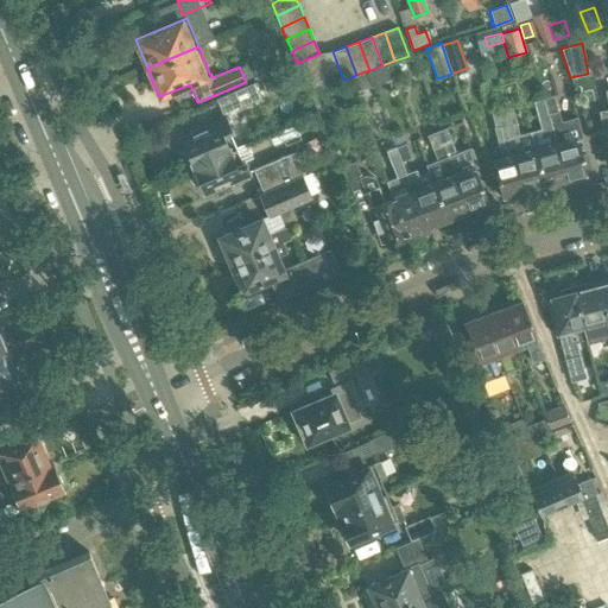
[(310,93),(343,80),(333,51),(331,52),(320,54),(297,63),(310,93)]
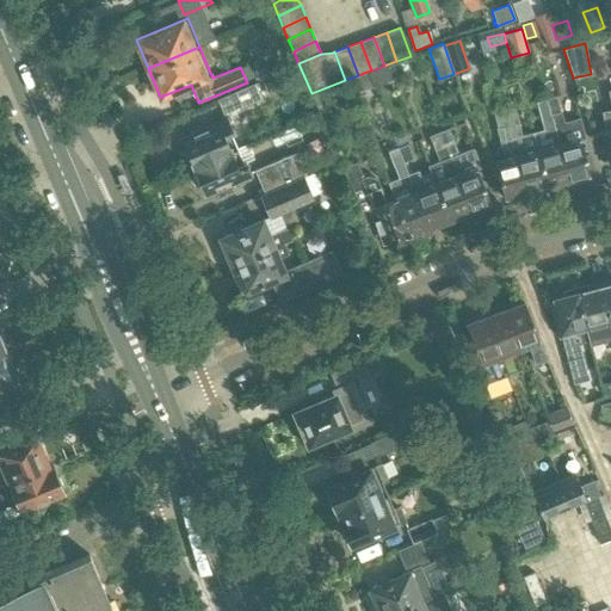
[(374,87),(393,80),(387,65),(384,66),(371,71),(366,72),(374,87)]
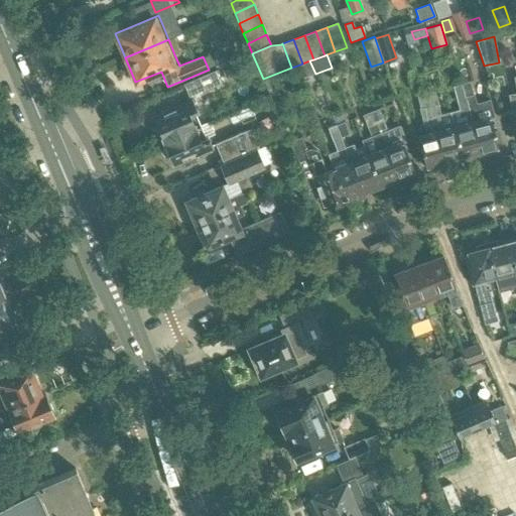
[(309,60),(302,63),(297,66),(303,80),(315,74),(309,60)]
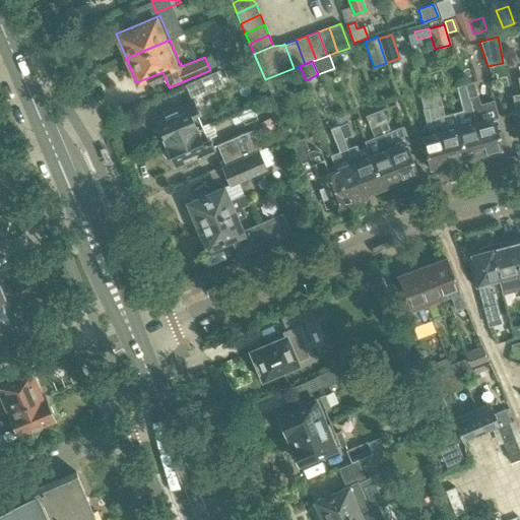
[(217,71),(185,84),(190,98),(222,83),(217,71)]
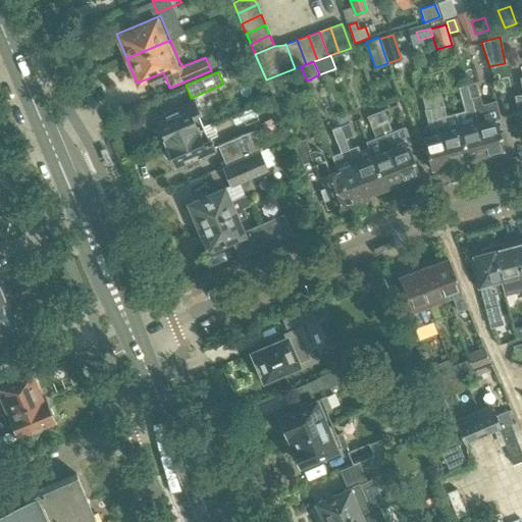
[(494,101),(481,105),(475,83),(467,85),(472,107),(476,123),(479,135),(477,135),(480,146),(483,145),(486,154),(504,149),(496,119),(499,117),(494,101)]
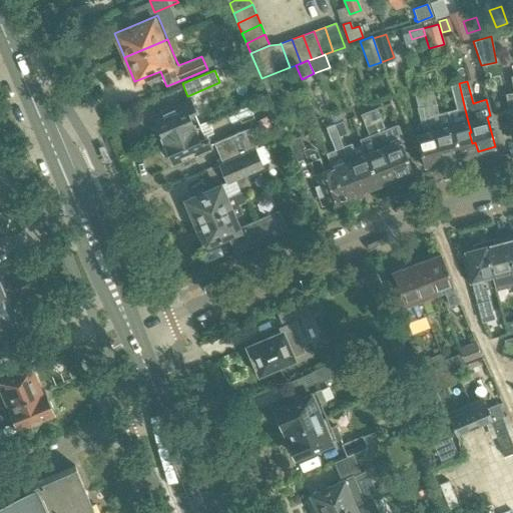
[(468,121),(464,105),(459,83),(450,85),(455,109),(446,111),(459,156),(478,151),(475,142),(472,143),(469,132),(471,132),(468,121)]
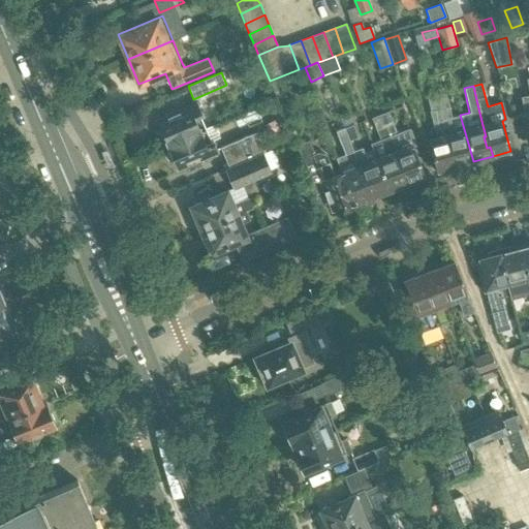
[(452,117),(445,93),(436,95),(436,96),(441,120),(448,145),(450,146),(454,156),(450,157),(453,167),(473,161),(460,115),(452,117)]
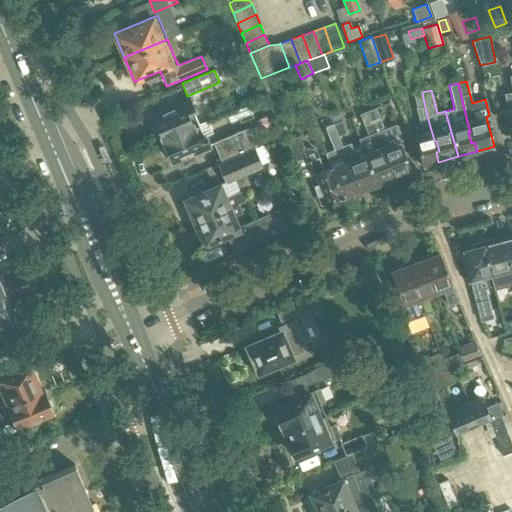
[(422,166),(438,162),(436,152),(439,151),(436,141),(434,140),(427,116),(422,93),(414,95),(417,107),(416,107),(423,132),(413,134),(422,166)]
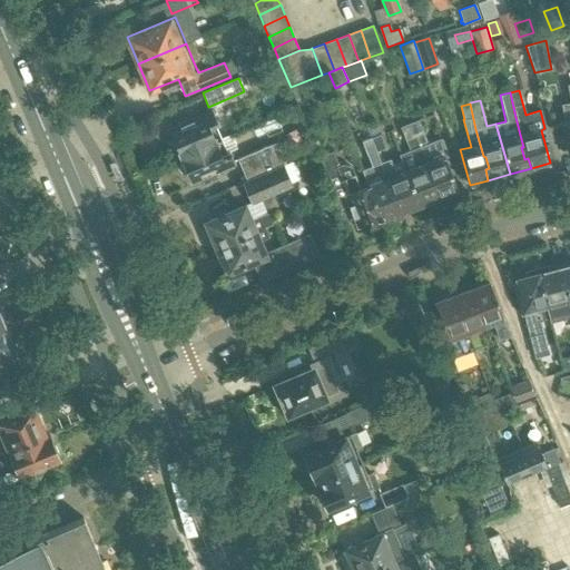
[(217,141),(222,140),(215,124),(218,123),(214,112),(172,130),(182,156),(217,141)]
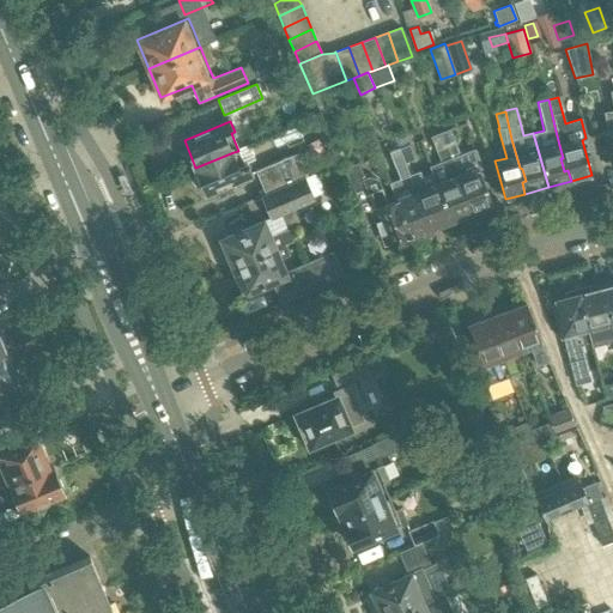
[(441,133),(445,147),(455,144),(450,129),(441,133)]
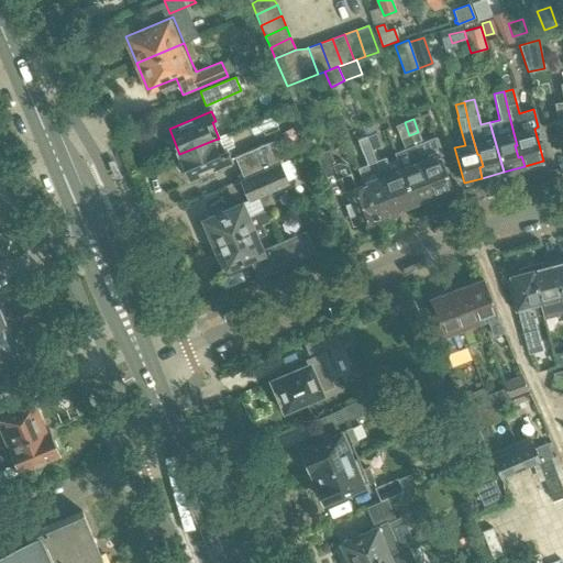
[(400,139),(409,135),(405,122),(396,125),(400,139)]
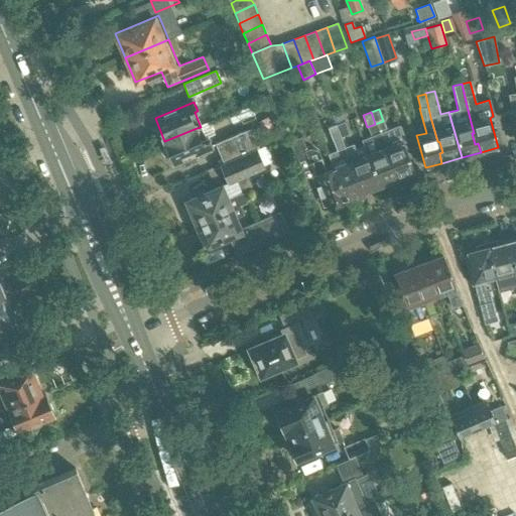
[(398,127),(387,131),(383,121),(375,124),(379,134),(389,158),(386,159),(390,169),(394,168),(397,177),(413,171),(402,142),(404,142),(398,127)]
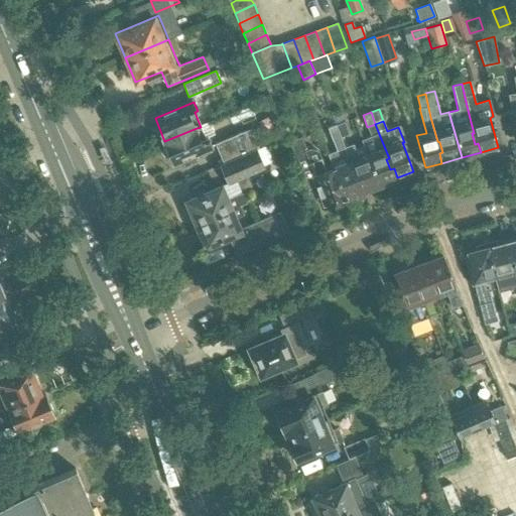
[(336,125),(341,137),(349,134),(344,122),(336,125)]
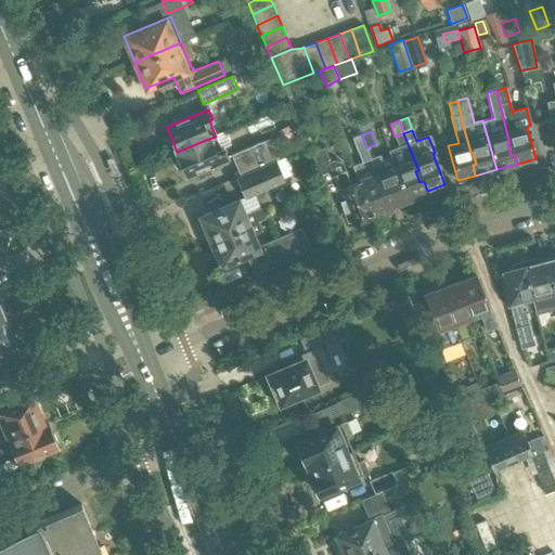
[(408,198),(427,191),(424,181),(420,182),(415,171),(418,170),(408,144),(403,133),(395,137),(399,147),(389,152),(391,157),(396,167),(408,198)]
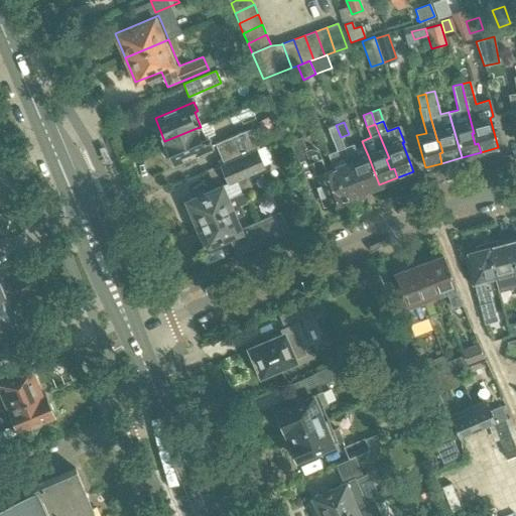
[(333,140),(341,137),(336,125),(328,128),(333,140)]
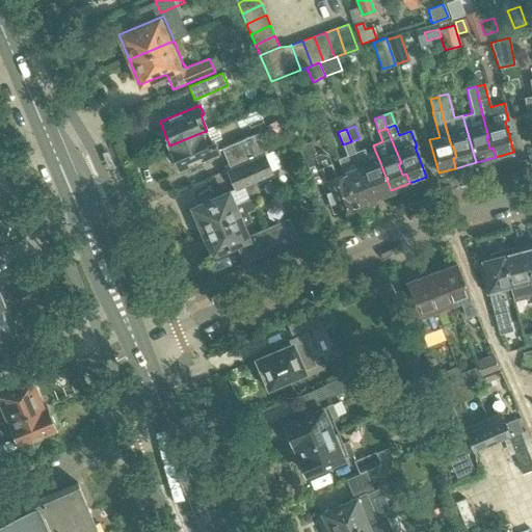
[(201,158),(218,151),(217,150),(220,148),(217,141),(208,144),(203,132),(169,145),(178,167),(188,163),(191,171),(204,166),(201,158)]
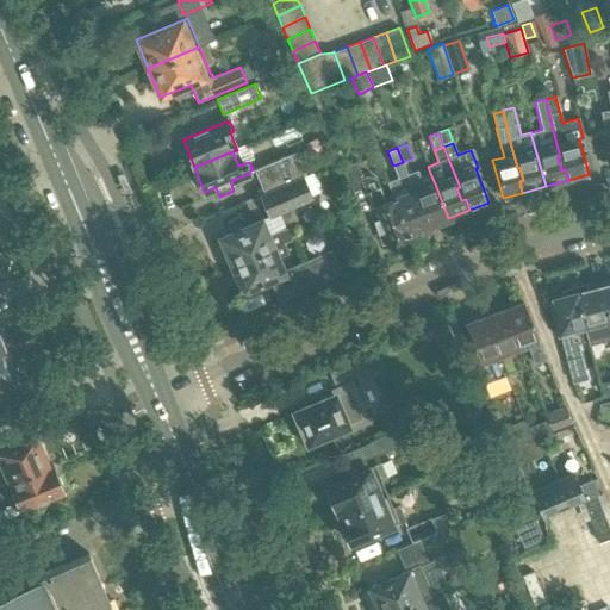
[(263,193),(303,176),(324,168),(318,156),(300,165),(296,151),(253,169),(263,193)]
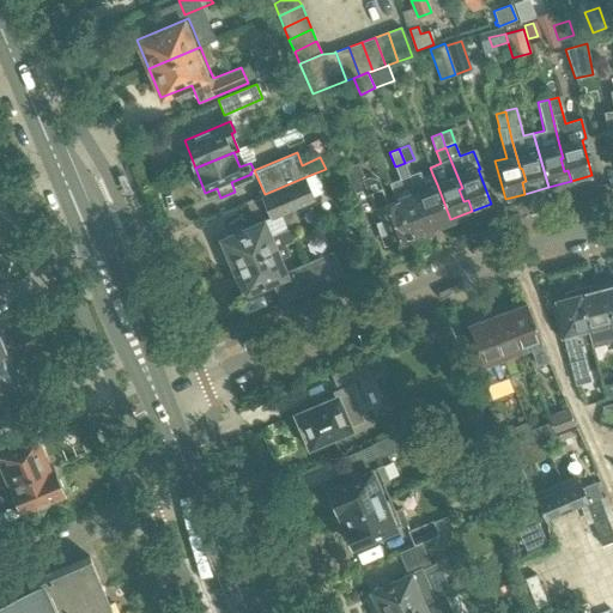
[(364,178),(358,163),(344,169),(365,223),(375,219),(384,244),(410,235),(396,200),(387,205),(382,193),(377,180),(369,177),(364,178)]
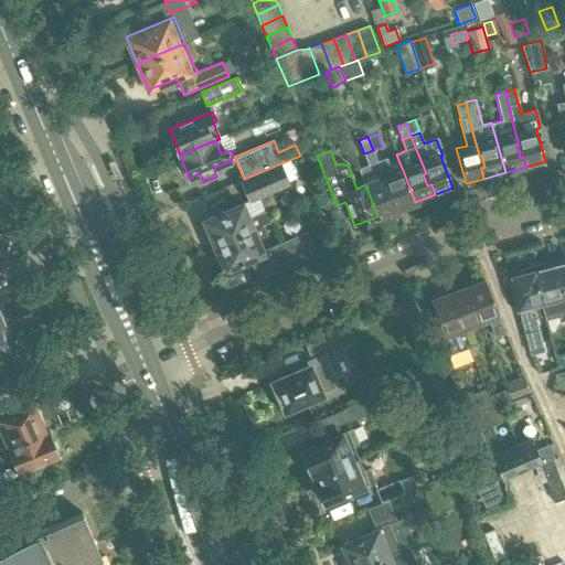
[(403,170),(398,160),(388,163),(386,159),(379,161),(384,176),(383,177),(388,189),(390,188),(394,198),(391,200),(394,210),(415,202),(403,170)]
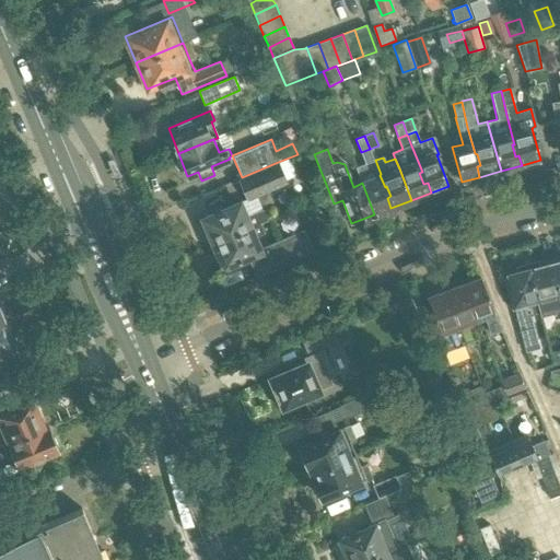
[(374,214),(391,208),(387,198),(391,196),(386,186),(385,187),(380,175),(381,174),(375,160),(366,163),(372,179),(362,183),(374,214)]
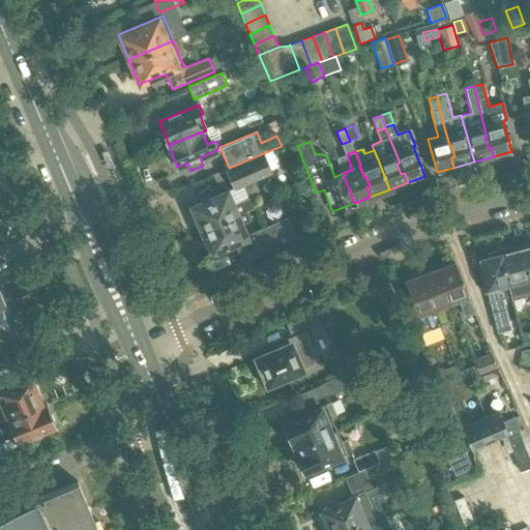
[(263,153),(229,168),(226,170),(234,189),(271,173),(263,153)]
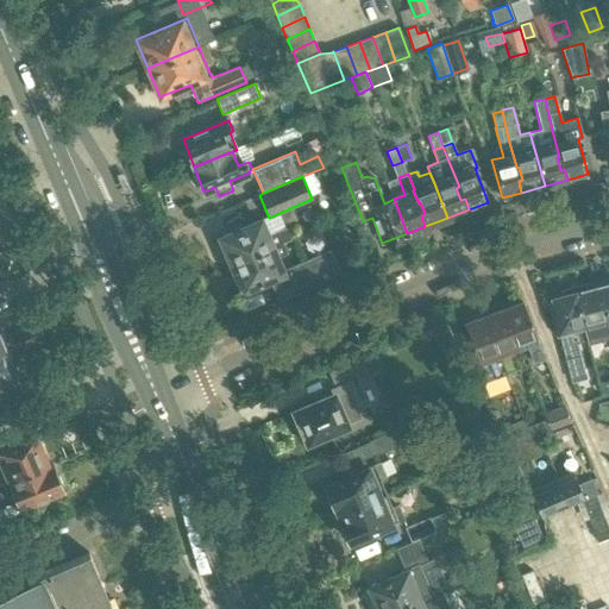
[(268,234),(262,220),(221,237),(232,264),(272,248),(283,243),(290,239),(286,227),(268,234)]
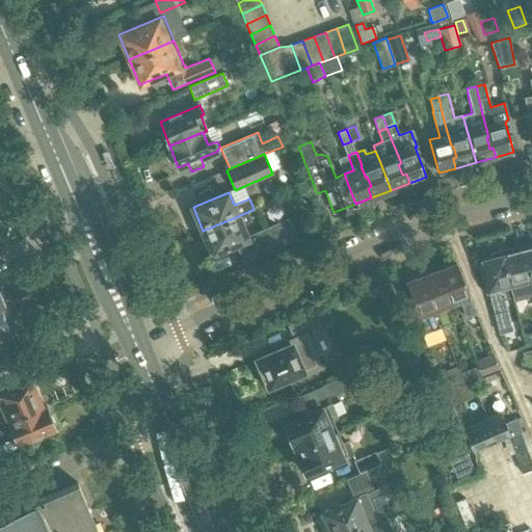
[(212,254),(247,238),(242,225),(250,221),(247,212),(238,216),(203,231),(212,254)]
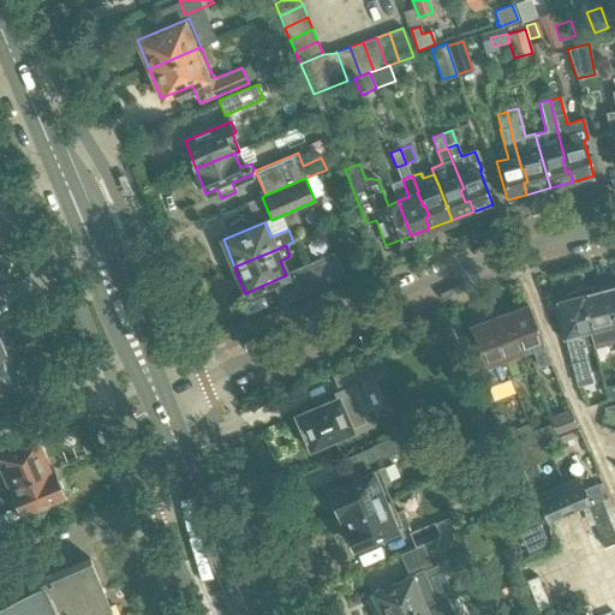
[(281,303),(342,276),(333,252),(288,272),(292,278),(274,286),(281,303)]
